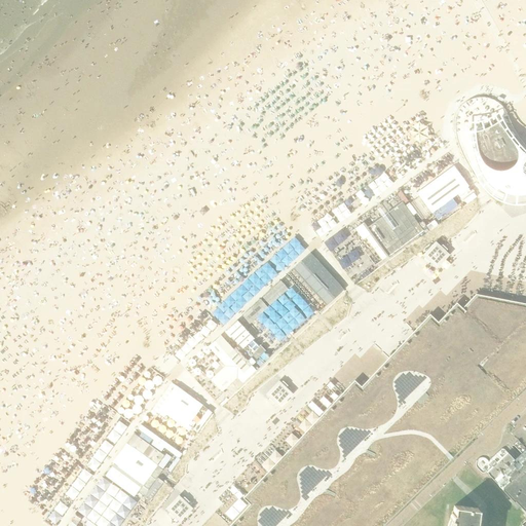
[(483,128),(474,132),(475,140),(476,151),(479,161),(483,172),(488,179),(495,187),(504,192),(515,194),(525,193),(525,192),(525,154),(517,147),(509,136),(497,120),(491,124),(483,128)]
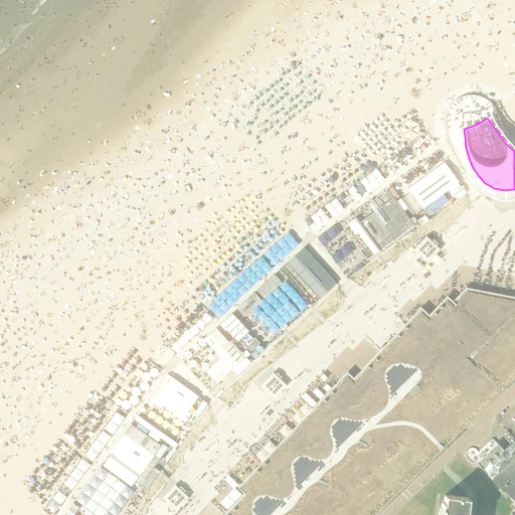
[(461,181),(446,161),(409,188),(423,208),(424,207),(431,214),(450,200),(445,193),(450,189),(453,194),(463,186),(460,182),(461,181)]
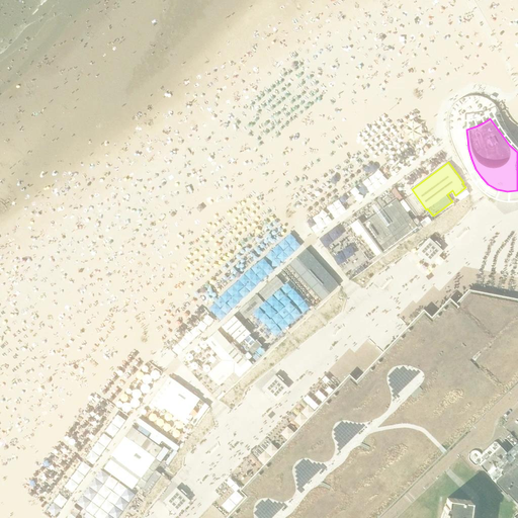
[(408,206),(393,186),(389,189),(396,198),(360,225),(382,254),(417,228),(419,230),(423,227),(416,218),(412,221),(404,209),(408,206)]
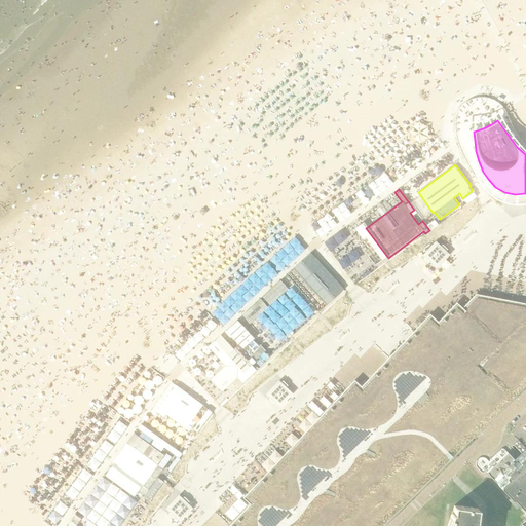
[(424,257),(422,259),(427,264),(429,262),(436,268),(449,254),(446,251),(447,249),(442,245),(441,247),(436,241),(422,255),(424,257)]
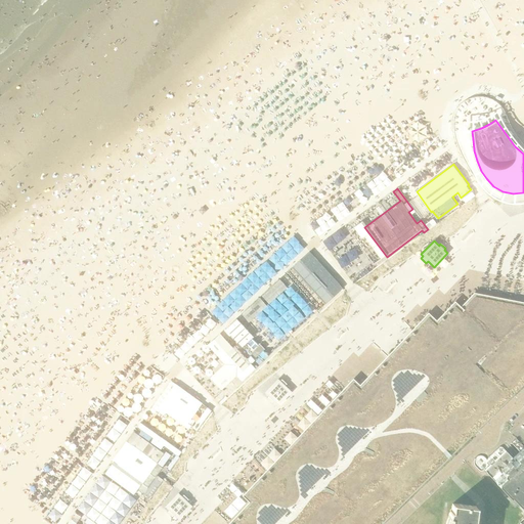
[(343,289),(310,252),(293,267),(314,292),(312,294),(323,306),(343,289)]
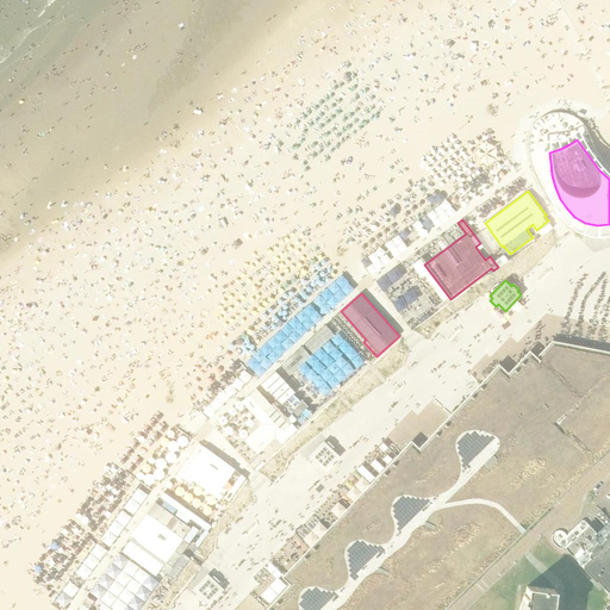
[(446,609),(523,533),(609,448),(609,352),(552,340),(536,356),(529,349),(508,373),(498,363),(467,397),(418,448),(411,440),(281,577),(290,584),(265,609),(446,609)]
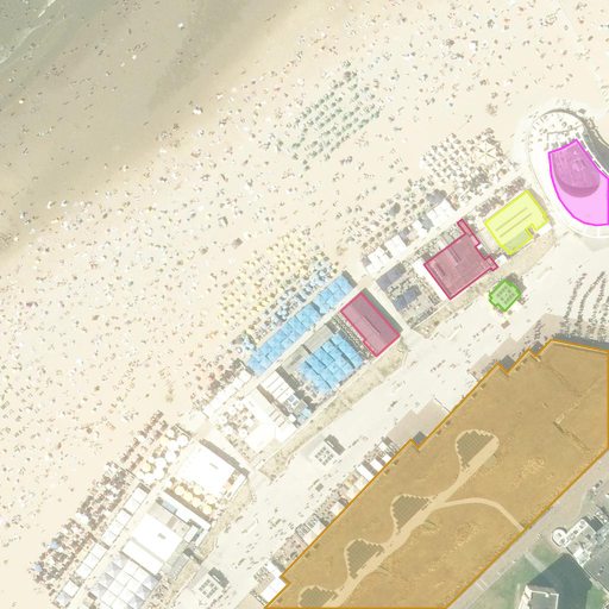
[(269,406),(253,389),(238,403),(259,425),(242,440),(256,456),(268,444),(274,450),(295,429),(271,403),(269,406)]
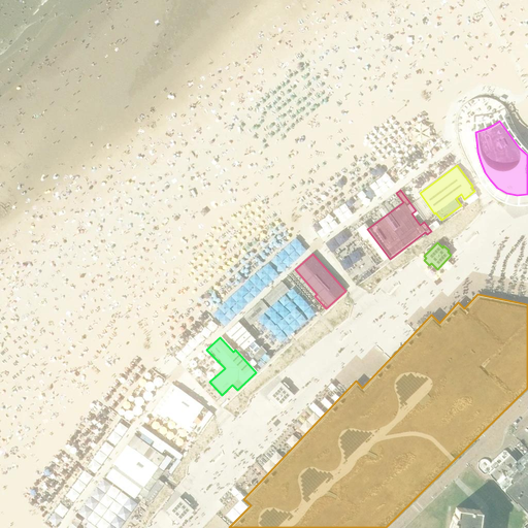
[(270,399),(268,401),(273,406),(275,404),(281,408),(294,395),(287,389),(289,387),(284,383),(282,384),(279,382),(266,396),(270,399)]
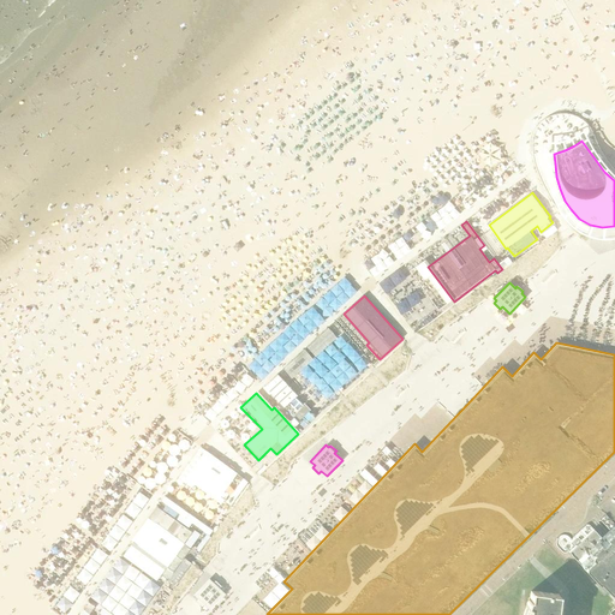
[(237,473),(206,451),(183,483),(191,489),(197,481),(219,497),(237,473)]
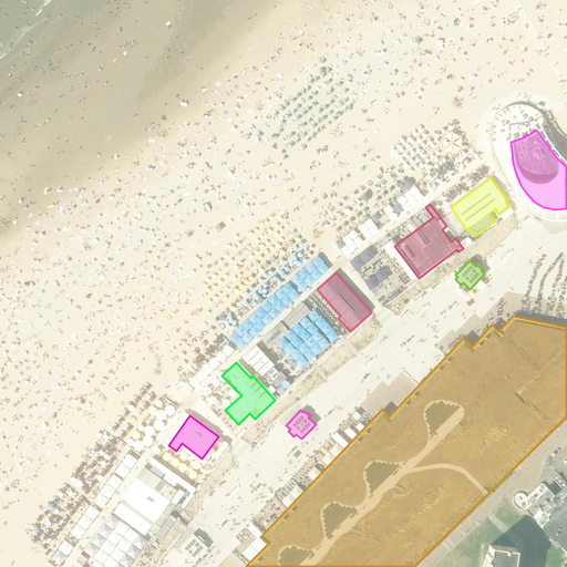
[(177,491),(144,466),(120,498),(153,523),(148,529),(154,534),(184,493),(178,488),(177,491)]
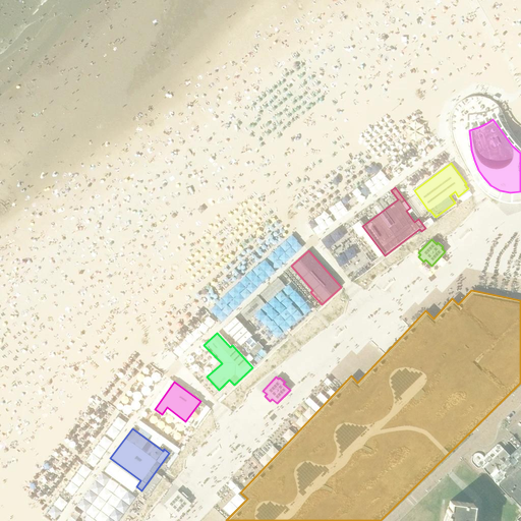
[(520,520),(520,448),(512,457),(503,449),(482,469),(505,494),(506,493),(515,501),(517,503),(516,505),(519,508),(520,507),(520,508),(520,515),(516,520),(520,520)]
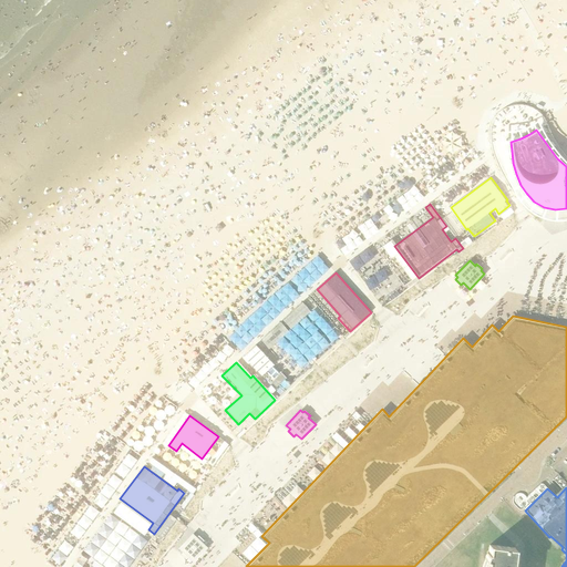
[(187,557),(193,563),(207,548),(202,543),(204,540),(198,535),(196,537),(193,534),(177,548),(182,553),(181,555),(186,559),(187,557)]
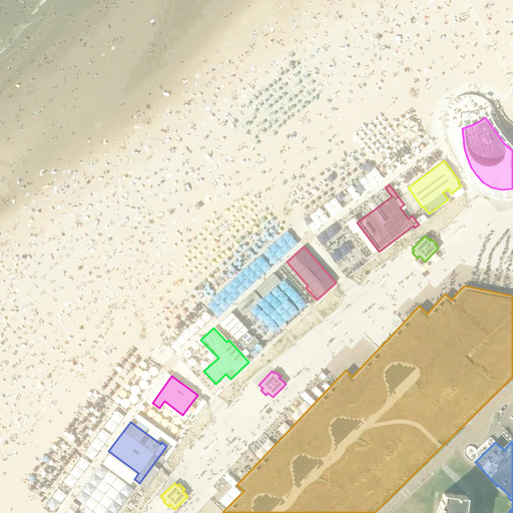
[(463,512),(466,498),(466,496),(443,493),(442,501),(441,501),(439,506),(441,507),(440,512),(463,512)]
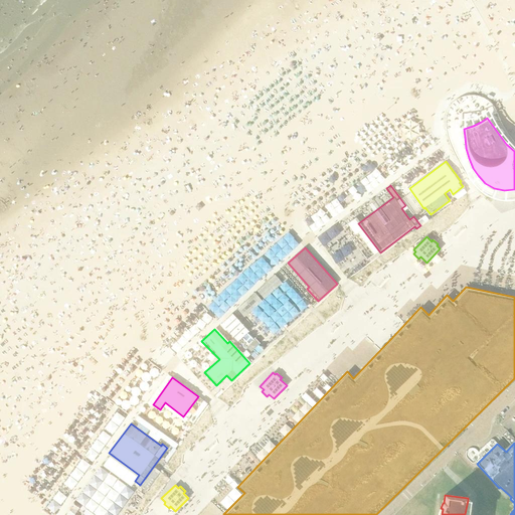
[(75,514),(80,509),(74,504),(65,514),(95,514),(86,508),(82,512),(83,512),(80,514),(75,514)]
